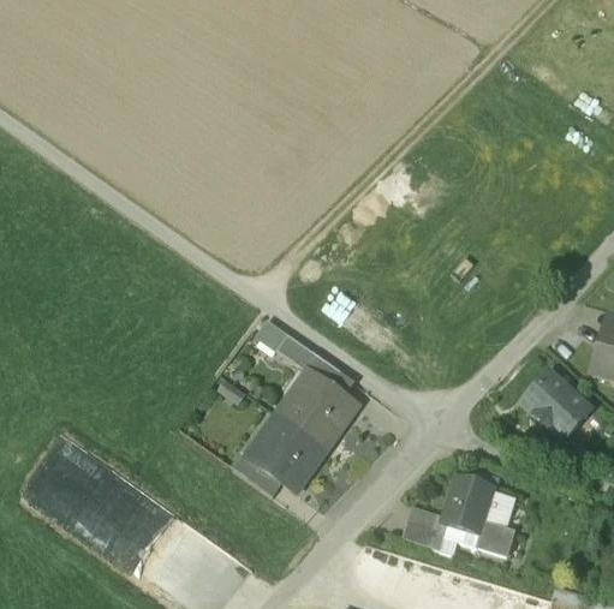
[(315,353),(268,320),(257,335),(304,368),(315,353)]
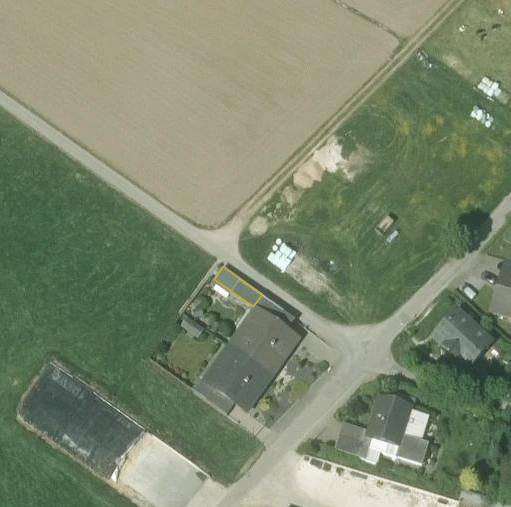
[(510,274),(504,277),(500,289),(499,289),(493,311),(510,316),(510,274)]
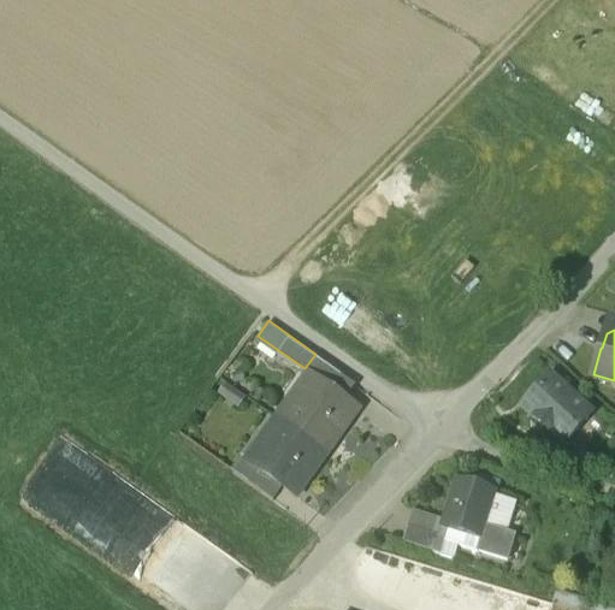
[(356,383),(315,354),(305,368),(308,372),(309,371),(347,397),(356,383)]
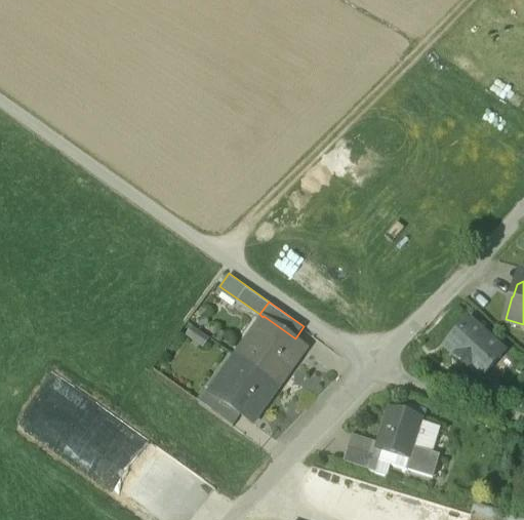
[(263,317),(237,353),(280,384),(306,347),(295,338),(264,316),(263,317)]
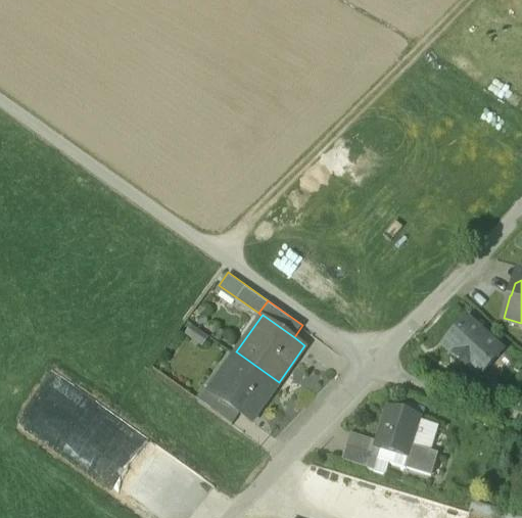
[(503,349),(469,318),(445,342),(479,374),(503,349)]
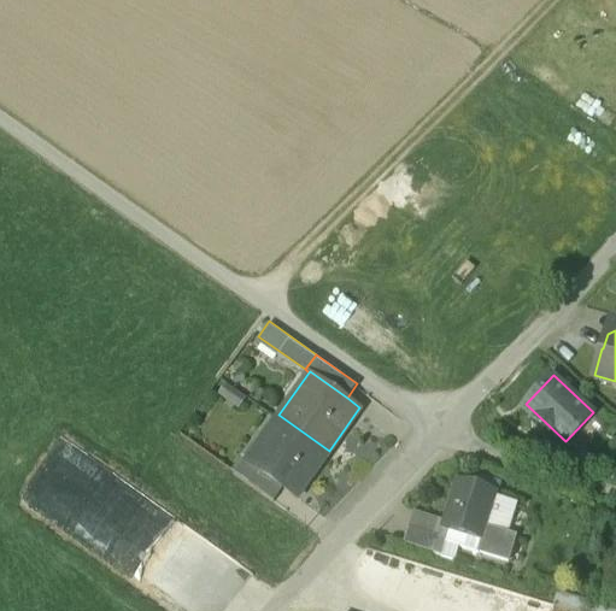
[(329,451),(279,415),(248,458),(248,459),(285,485),(298,494),(329,451)]
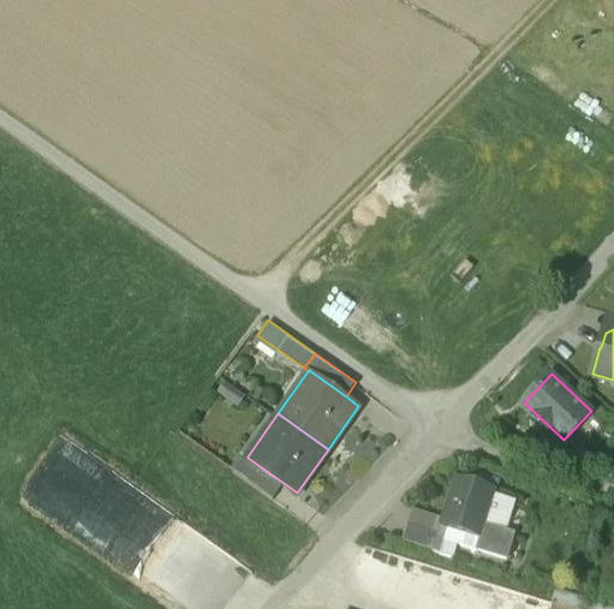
[(71,490),(96,455),(76,442),(51,476),(71,490)]
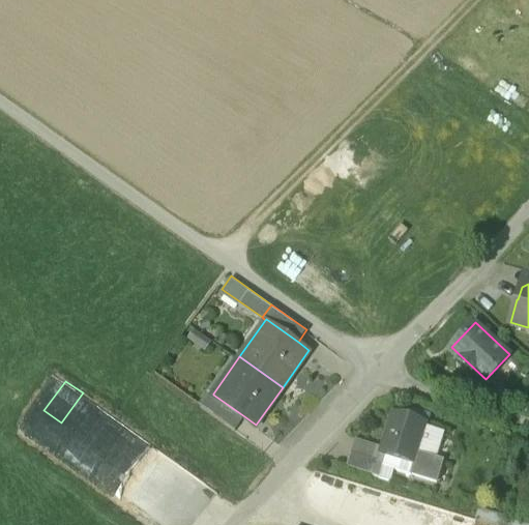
[(244,416),(213,395),(213,394),(209,390),(201,403),(236,428),(244,416)]
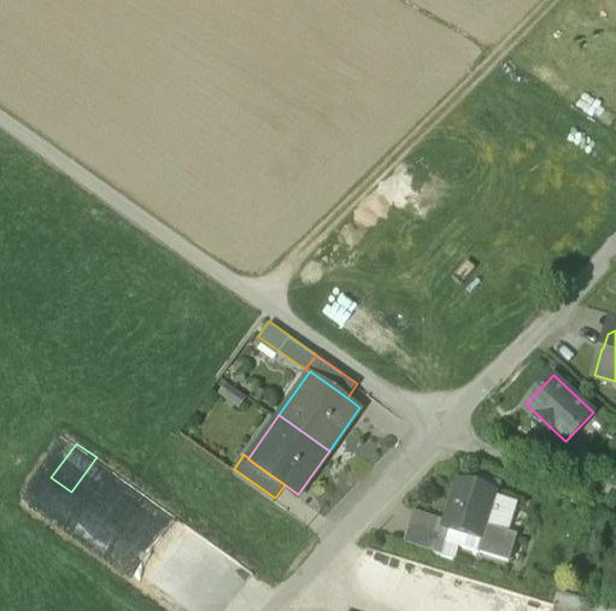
[(498,489),(456,476),(443,518),(441,523),(449,526),(482,536),(479,547),(509,557),(516,533),(506,529),(487,523),(497,493),(498,489)]
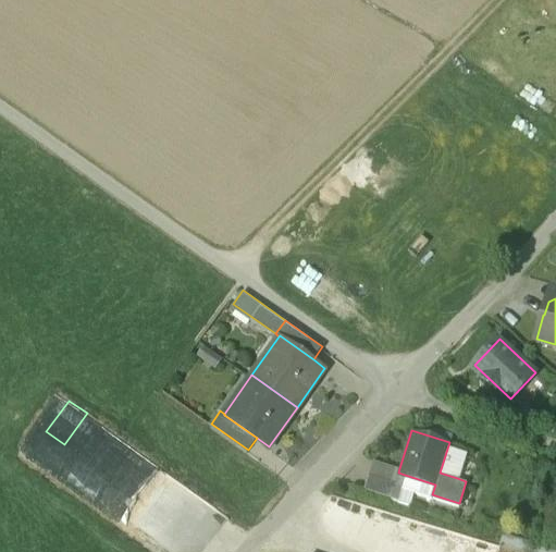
[(466,451),(448,445),(440,473),(457,478),(466,451)]
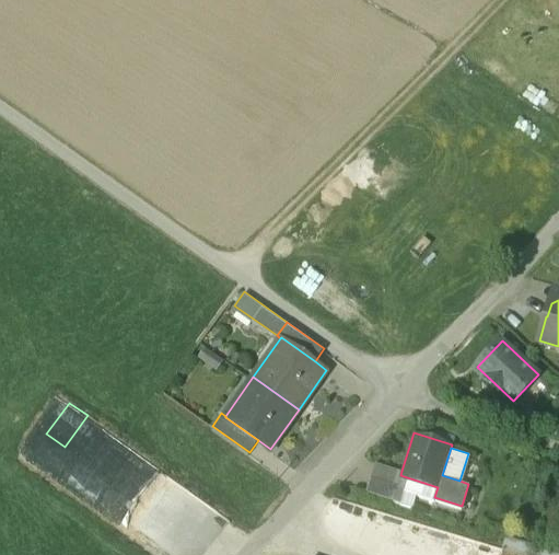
[(402,471),(374,463),(371,475),(398,484),(394,499),(412,505),(417,493),(404,488),(407,477),(400,475),(402,471)]
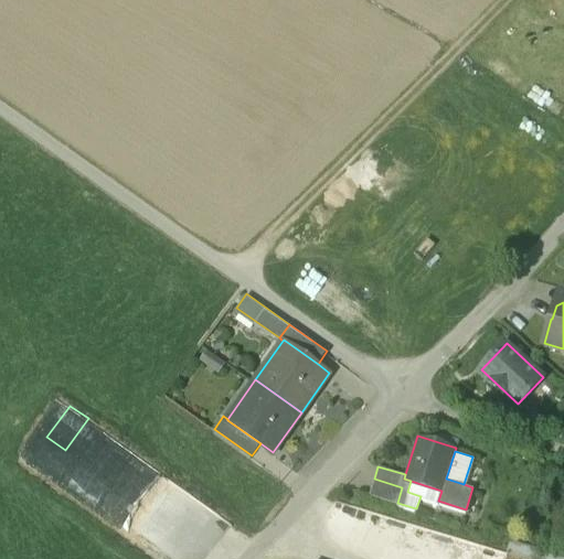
[(402,487),(374,479),(369,494),(397,503),(402,487)]
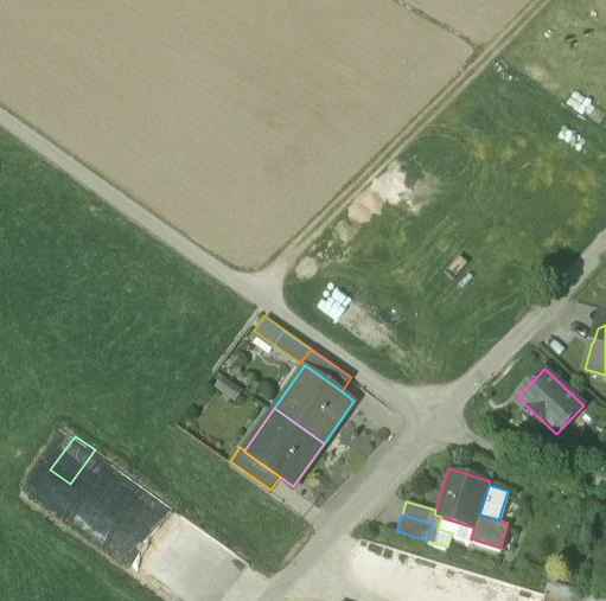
[(474,528),(441,517),(438,529),(452,534),(471,539),(471,538),(474,528)]
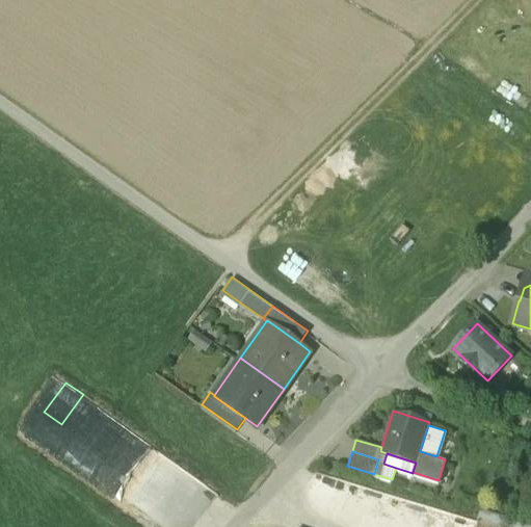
[(530,524),(481,507),(479,516),(502,524),(501,526),(530,526),(530,524)]
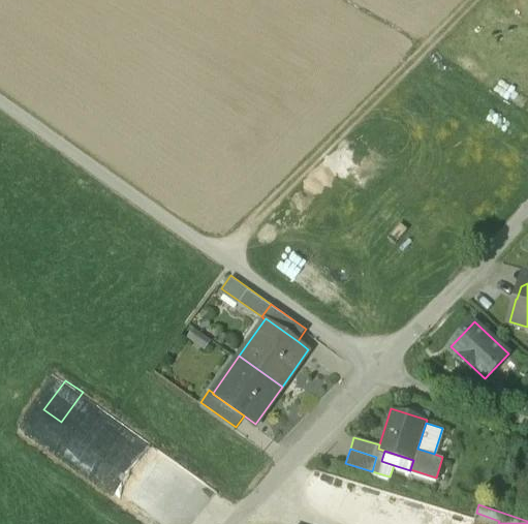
All buildings are outlined.
